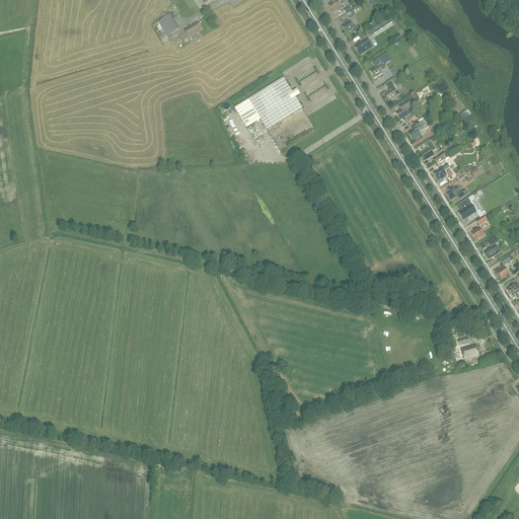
[(334,12),(341,8),(338,3),(342,1),(341,0),(336,0),(337,0),(328,5),(334,12)]
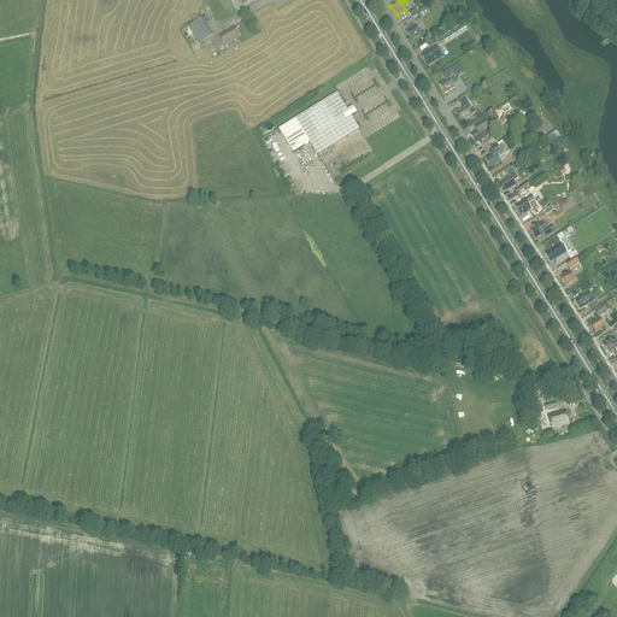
[(445,0),(440,0),(438,3),(442,11),(450,6),(445,0)]
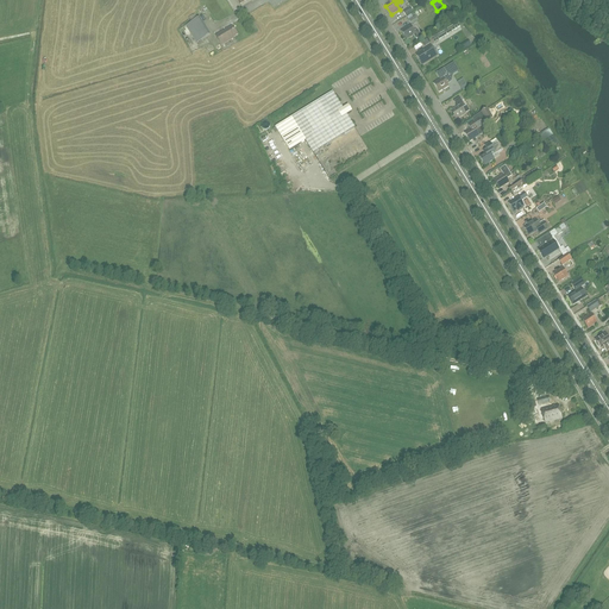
[(406,17),(413,11),(409,4),(407,6),(408,8),(402,12),(406,17)]
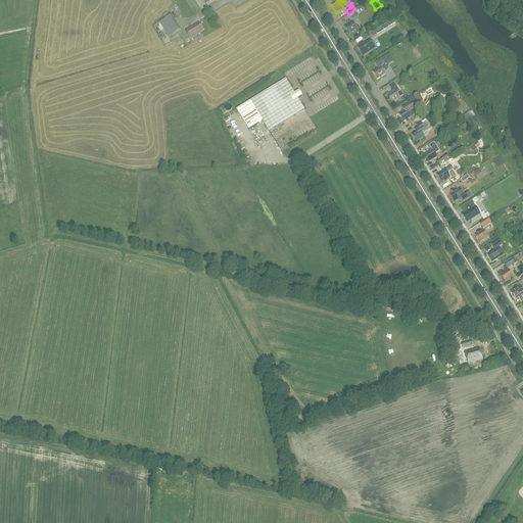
[(354,15),(353,12),(349,14),(351,17),(353,21),(360,17),(357,13),(354,15)]
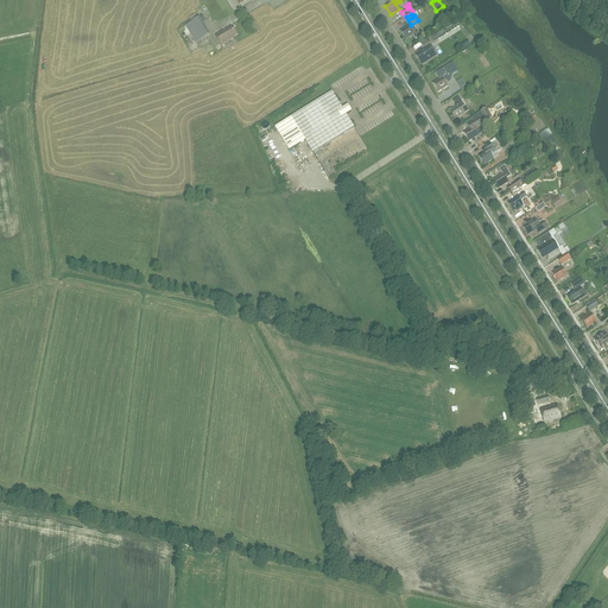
[(196,44),(210,35),(200,17),(185,26),(196,44)]
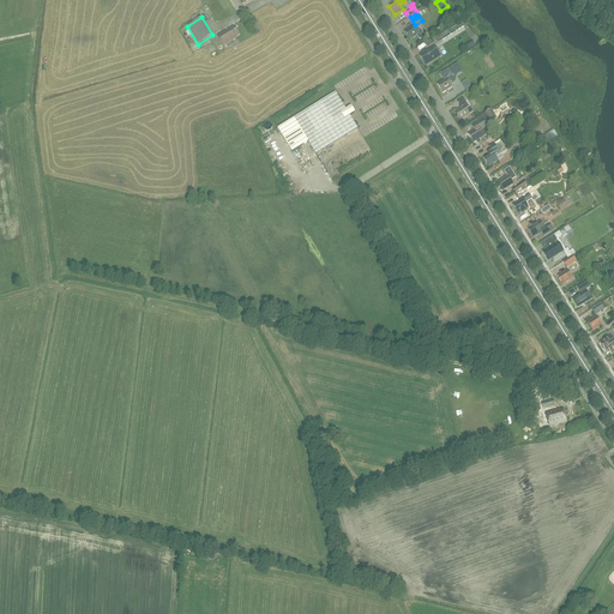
[(439,42),(464,26),(462,24),(437,40),(439,42)]
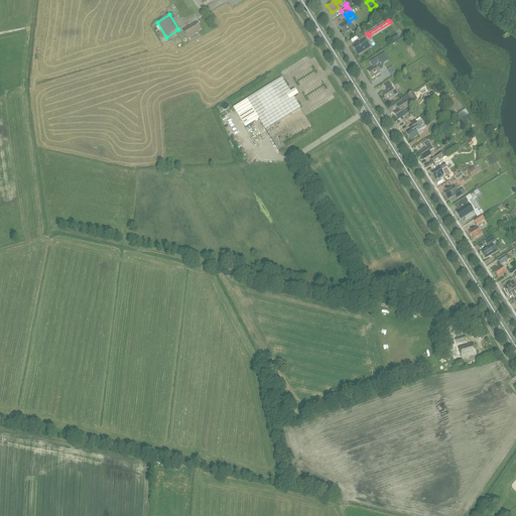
[(351,26),(348,21),(340,26),(345,33),(351,30),(353,33),(357,30),(354,25),(351,26)]
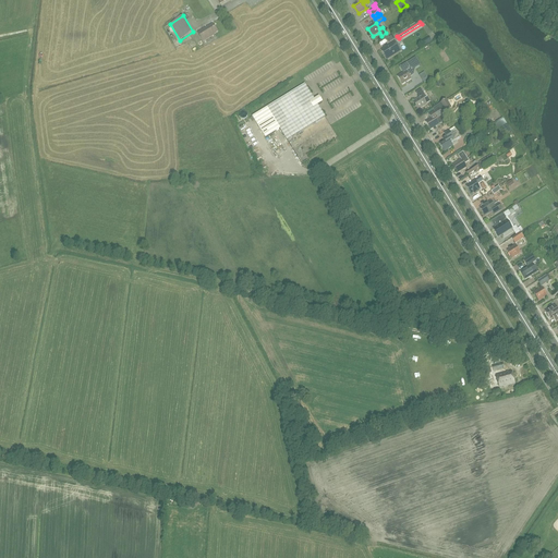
[(218,32),(213,24),(209,26),(208,25),(197,33),(203,41),(214,35),(214,34),(218,32)]
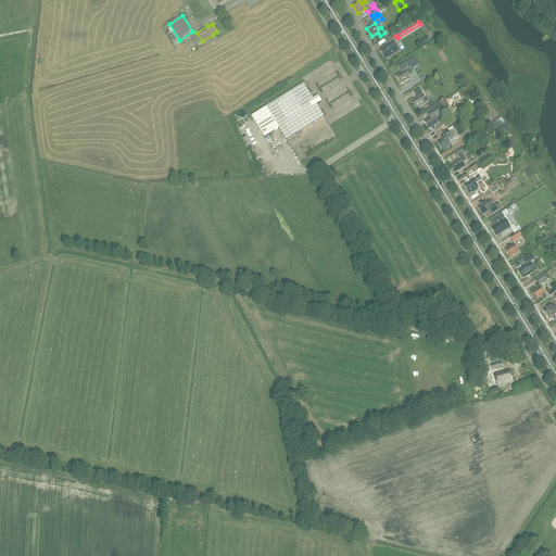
[(386,60),(394,54),(400,50),(394,42),(380,51),(386,60)]
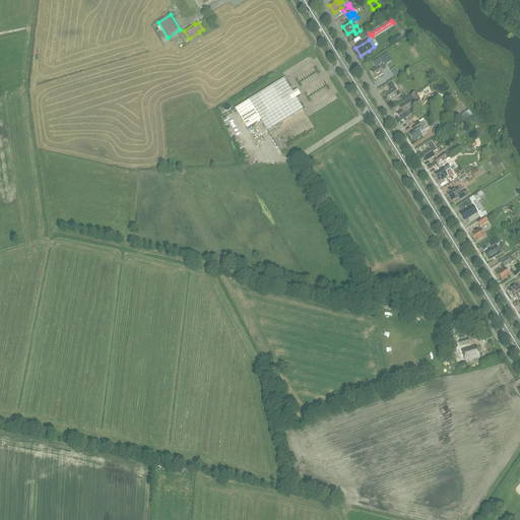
[(376,68),(370,71),(375,78),(383,74),(382,72),(380,69),(381,69),(384,67),(382,65),(381,63),(385,61),(385,62),(391,59),(387,54),(372,63),(376,68)]
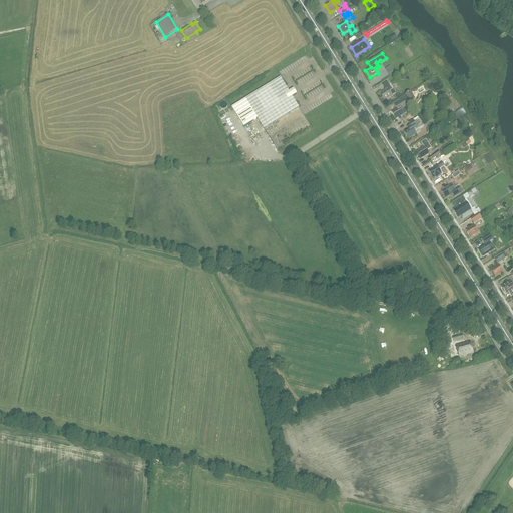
[(289,91),(281,78),(232,107),(244,127),(258,118),(265,129),(300,107),(293,96),(297,94),(294,89),(289,91)]
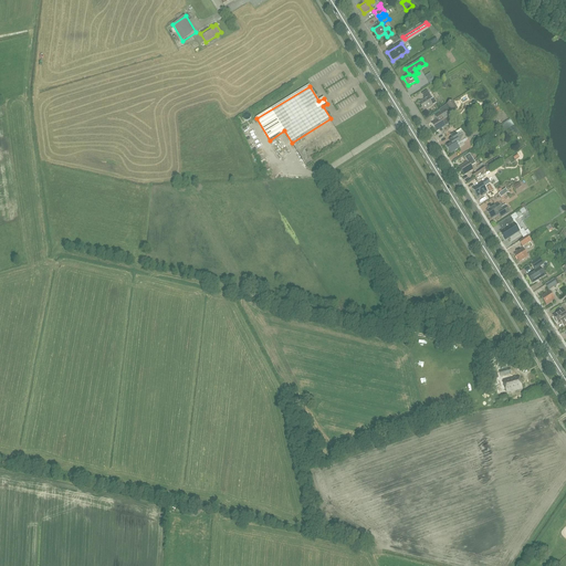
[(430,102),(429,101),(432,98),(427,90),(421,93),(425,100),(419,103),(425,112),(432,106),(432,105),(437,103),(433,98),(430,102)]
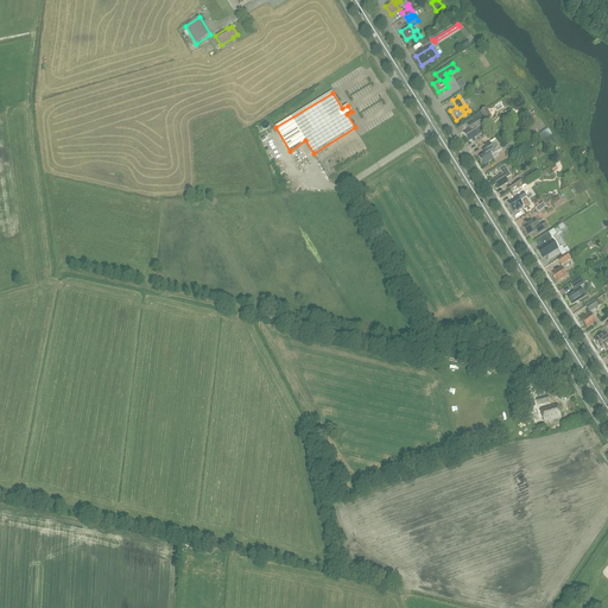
[(486,122),(492,119),(486,108),(480,113),(486,122)]
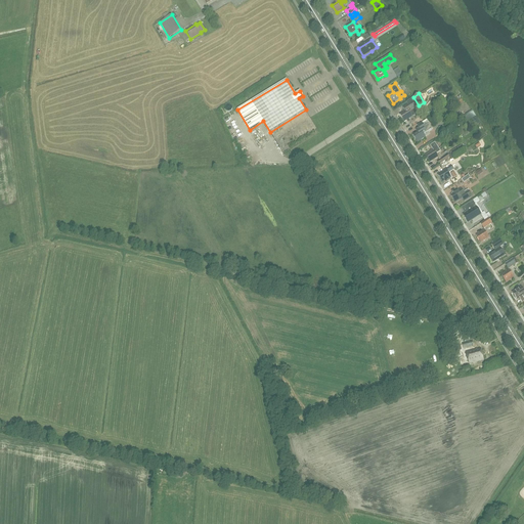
[(465,100),(461,95),(452,100),(456,107),(464,103),(463,102),(465,100)]
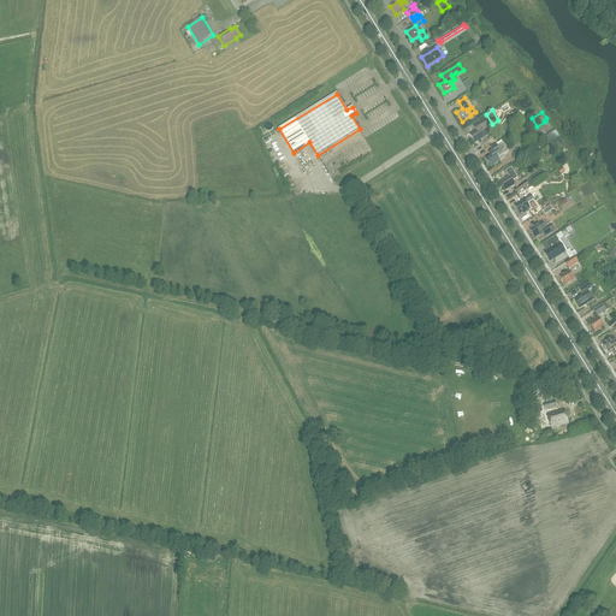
[(475,143),(485,137),(481,131),(487,128),(489,128),(485,122),(474,128),(477,130),(469,134),(475,143)]
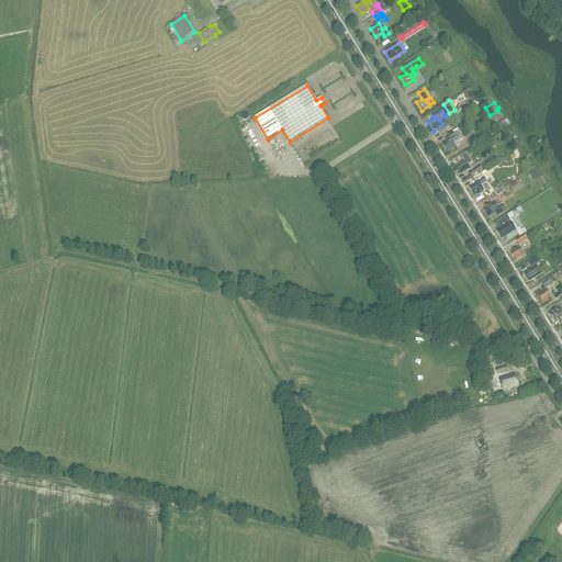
[(506,119),(497,124),(501,130),(505,127),(510,124),(506,119)]
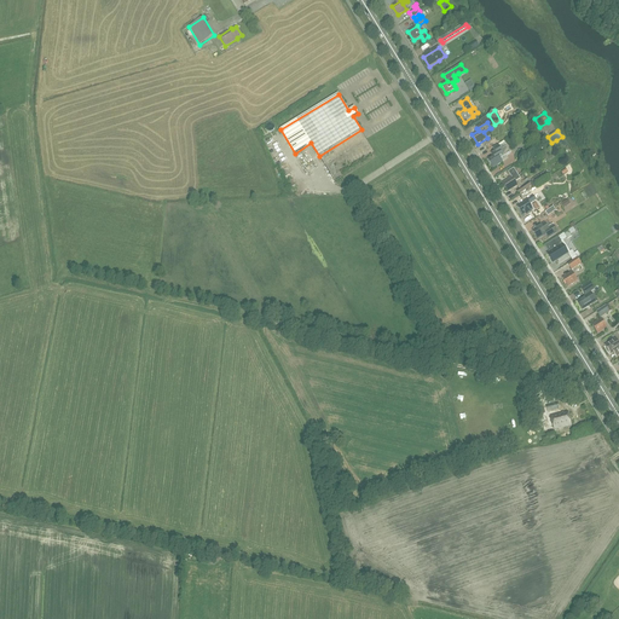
[(567,145),(565,140),(562,137),(556,140),(562,149),(567,145)]
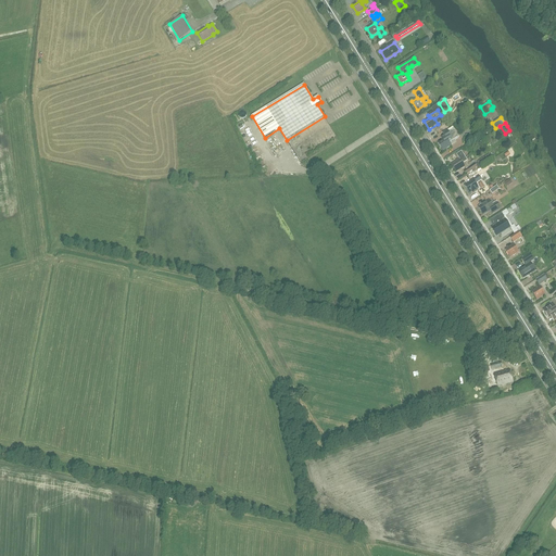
[(442,139),(438,142),(443,151),(451,146),(449,142),(450,141),(458,137),(455,131),(451,134),(450,135),(447,130),(443,133),(444,136),(442,137),(441,137),(442,139)]
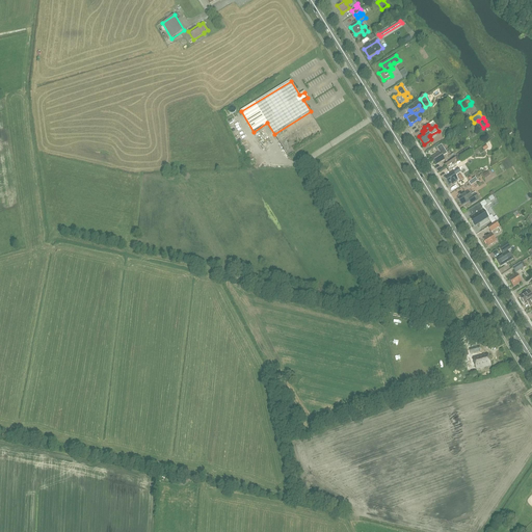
[(436,164),(444,160),(443,156),(447,154),(442,144),(436,148),(440,152),(431,157),(436,164)]
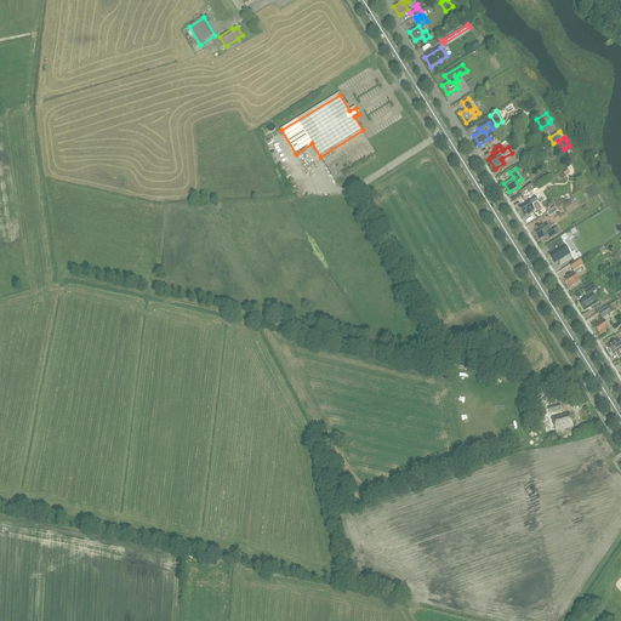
[(536,186),(537,187),(550,178),(547,172),(534,181),(534,182),(536,186)]
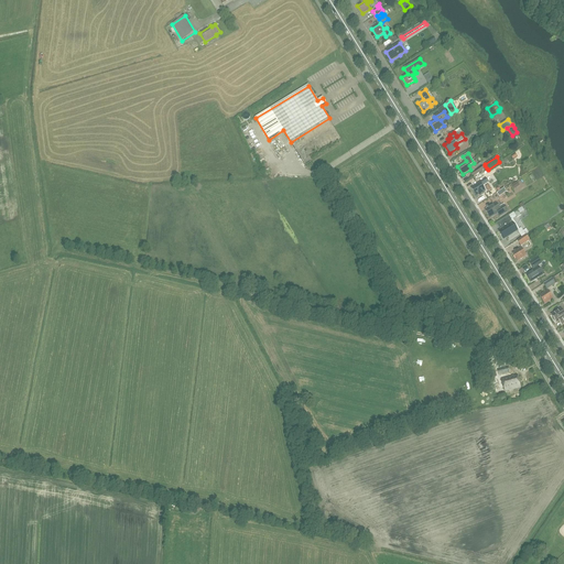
[(473,177),(484,170),(483,166),(470,174),(473,177)]
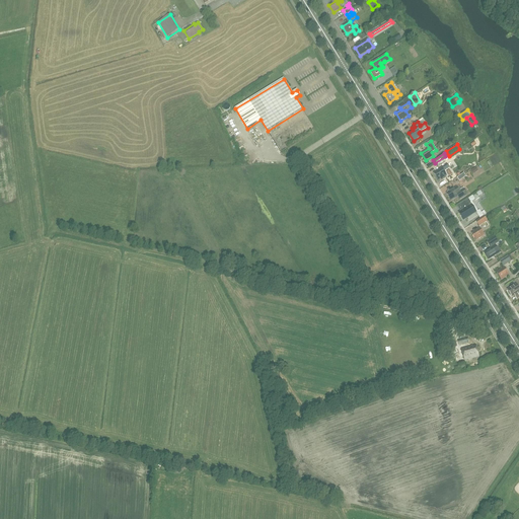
[(443,171),(449,167),(447,164),(441,168),(434,172),(438,180),(446,175),(443,171)]
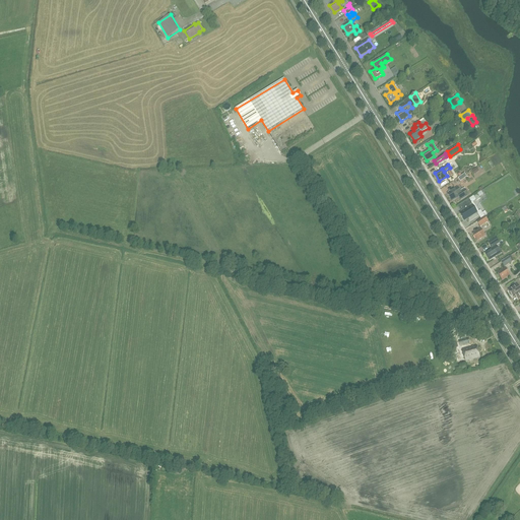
[(460,192),(458,188),(451,192),(450,192),(449,193),(448,193),(448,194),(452,201),(459,197),(461,200),(468,195),(464,189),(460,192)]
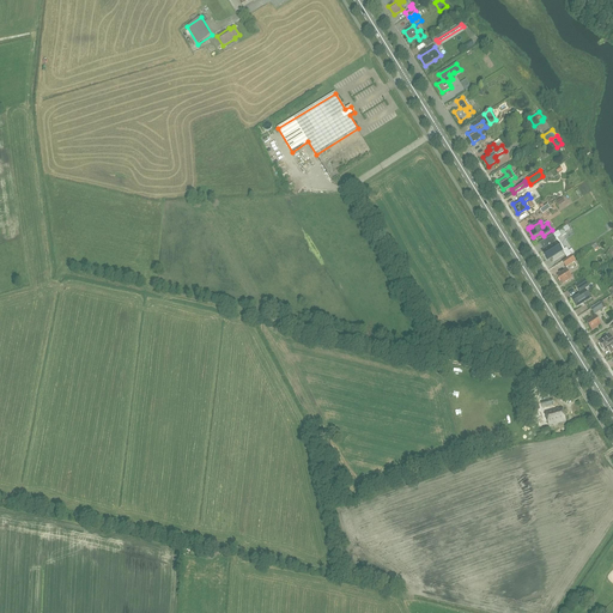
[(541,252),(547,260),(563,250),(556,240),(553,235),(546,238),(551,246),(544,250),(541,252)]
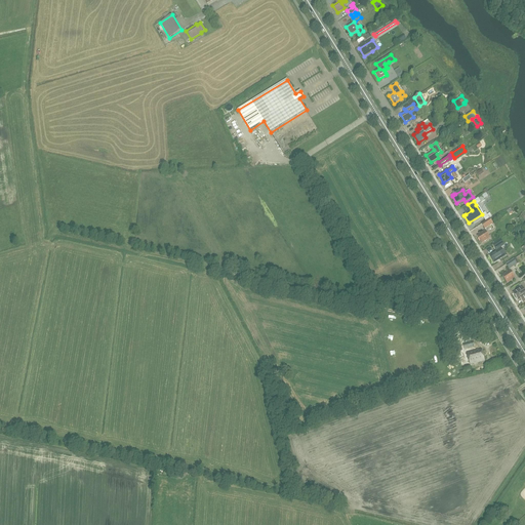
[(485,230),(493,224),(489,218),(481,224),(485,230)]
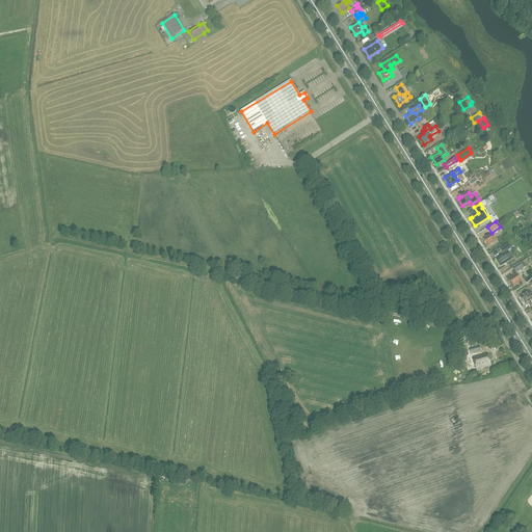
[(488,246),(496,241),(491,233),(483,238),(488,246)]
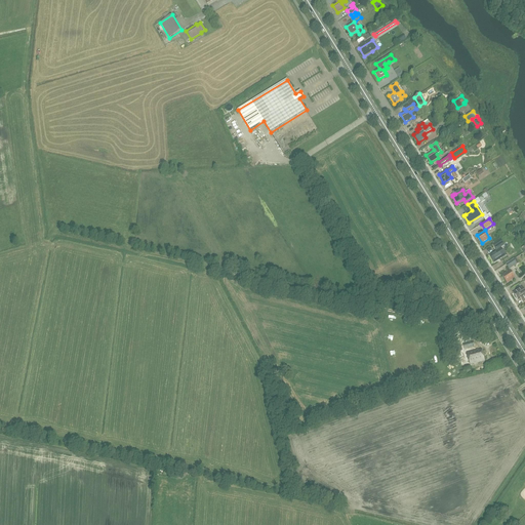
[(489,255),(494,263),(506,255),(500,246),(503,244),(500,239),(492,244),(495,249),(496,249),(496,250),(489,255)]
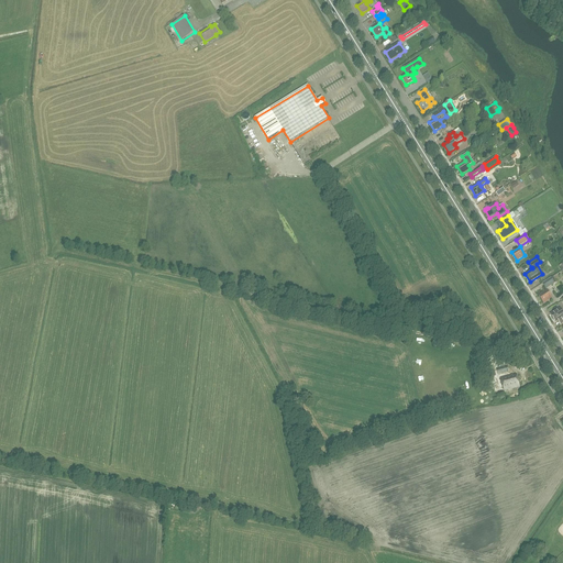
[(551,277),(542,284),(545,289),(554,284),(551,278),(551,277)]
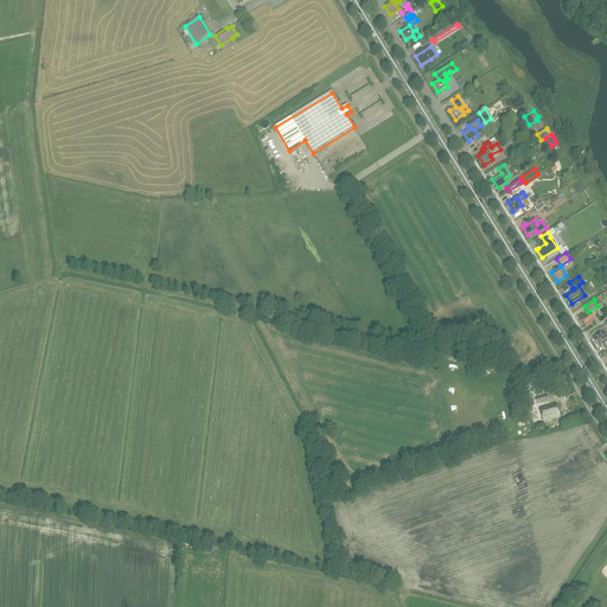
[(586,327),(595,321),(589,312),(580,318),(586,327)]
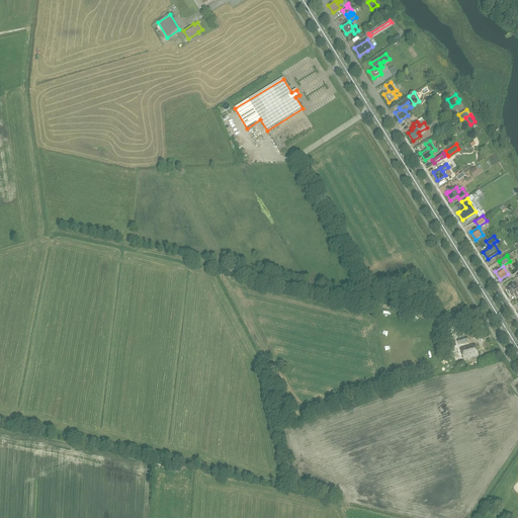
[(517,287),(515,283),(507,289),(508,292),(508,293),(509,294),(510,295),(511,296),(513,294),(516,298),(517,296),(517,287)]
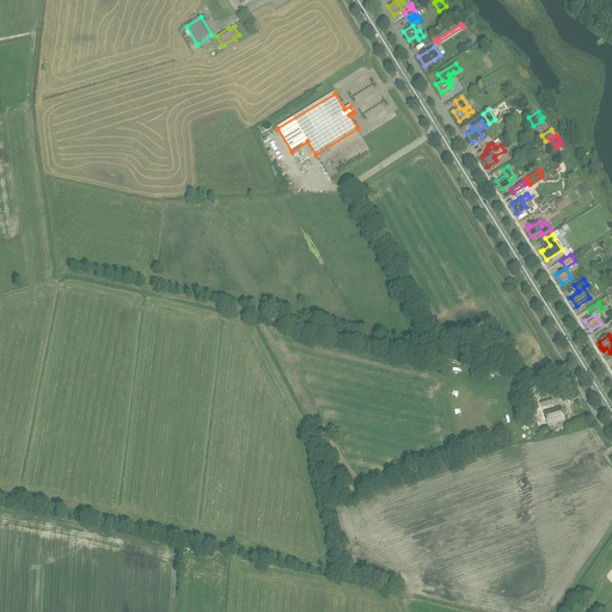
[(542,408),(554,405),(551,398),(539,402),(542,408)]
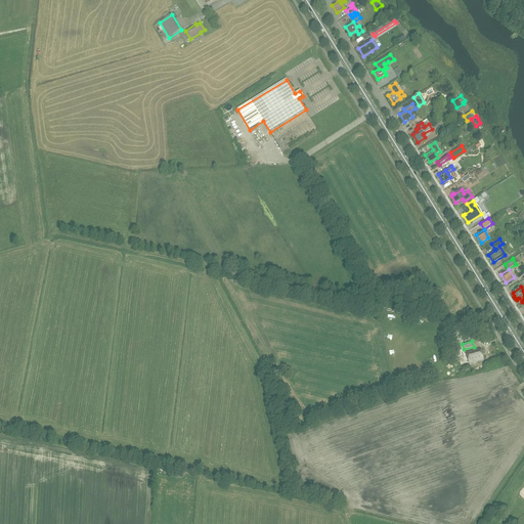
[(469,363),(483,359),(480,348),(466,352),(469,363)]
